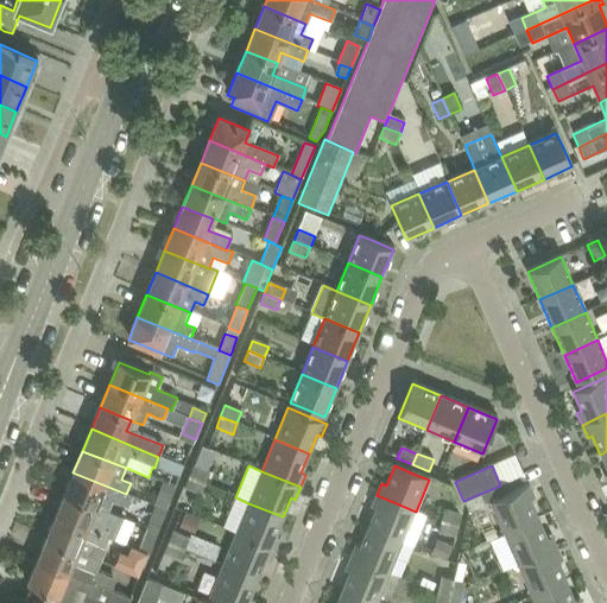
[(206,484),(210,473),(195,467),(190,477),(206,484)]
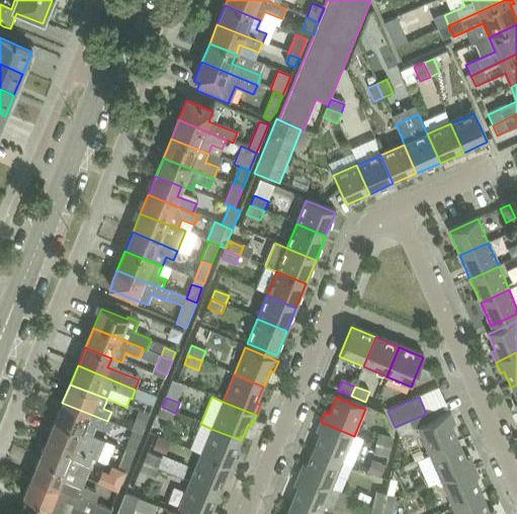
[(107,421),(62,403),(55,422),(91,437),(95,428),(108,433),(112,423),(107,421)]
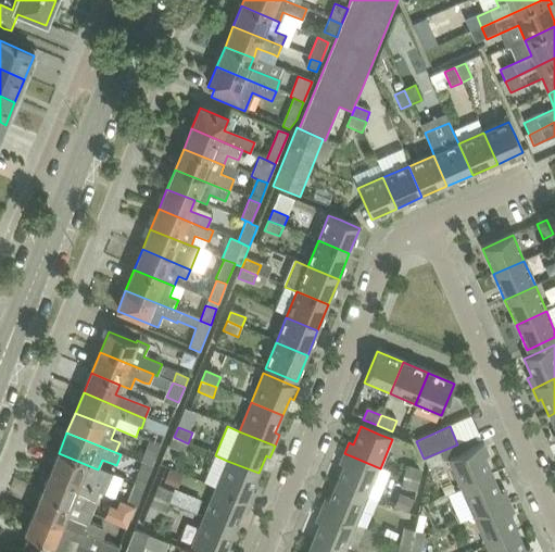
[(184,453),(188,443),(174,437),(169,448),(184,453)]
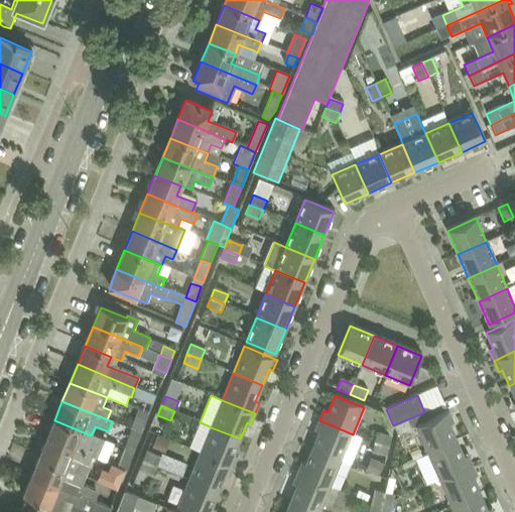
[(448,412),(429,420),(415,426),(427,454),(456,441),(449,425),(453,423),(448,412)]
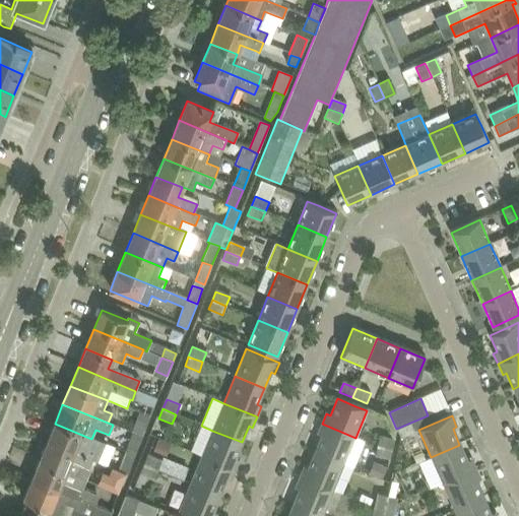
[(141,437),(146,424),(136,420),(131,433),(141,437)]
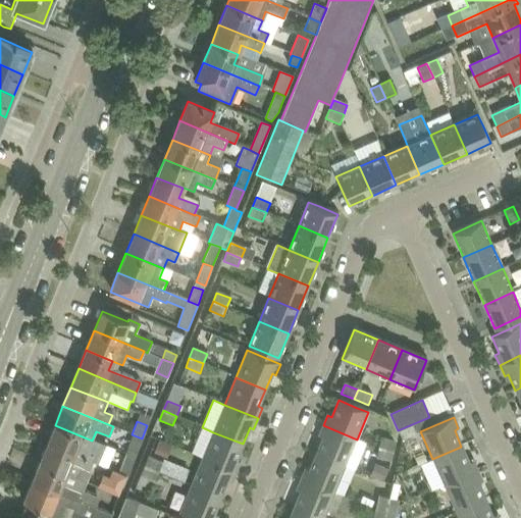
[(416,434),(412,424),(398,430),(402,441),(416,434)]
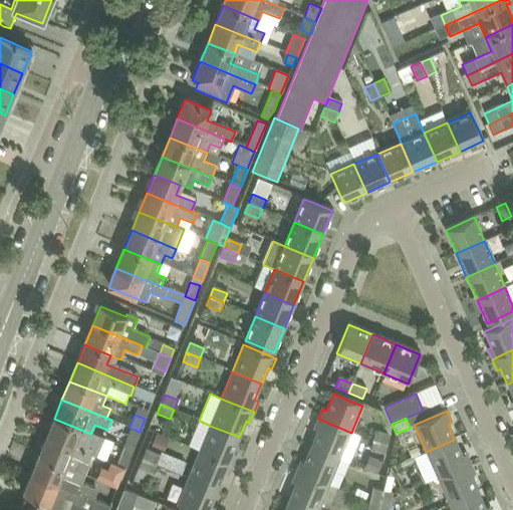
[(98,437),(90,434),(54,419),(46,438),(91,456),(98,437)]
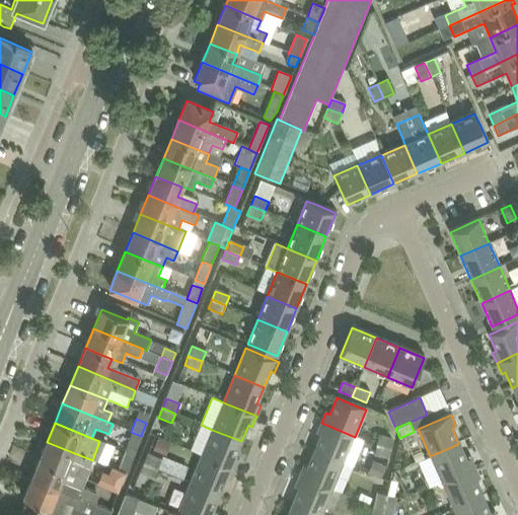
[(343,463),(355,437),(321,423),(316,434),(320,436),(314,452),(343,463)]
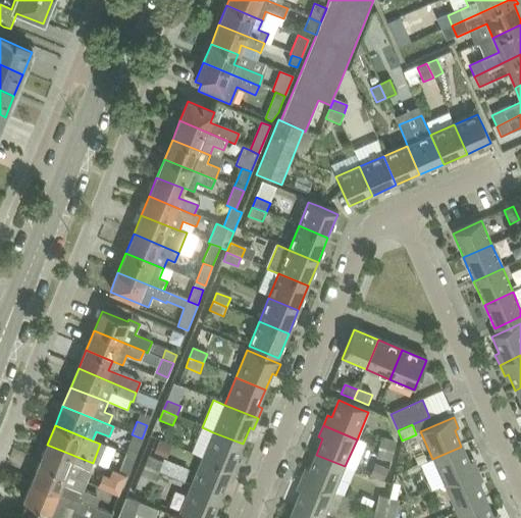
[(236,460),(243,444),(213,432),(202,459),(236,473),(240,462),(236,460)]
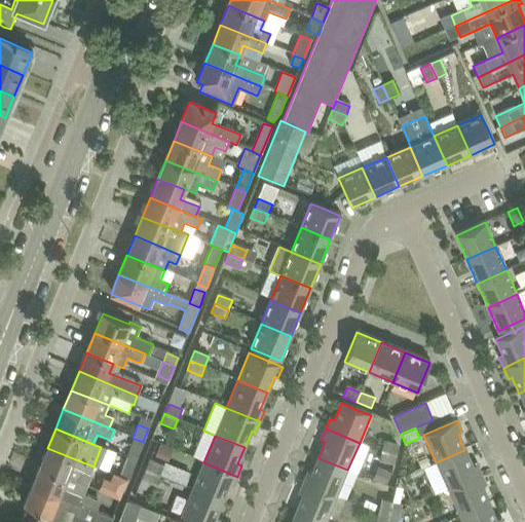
[(136,461),(143,442),(133,438),(134,439),(126,457),(136,461)]
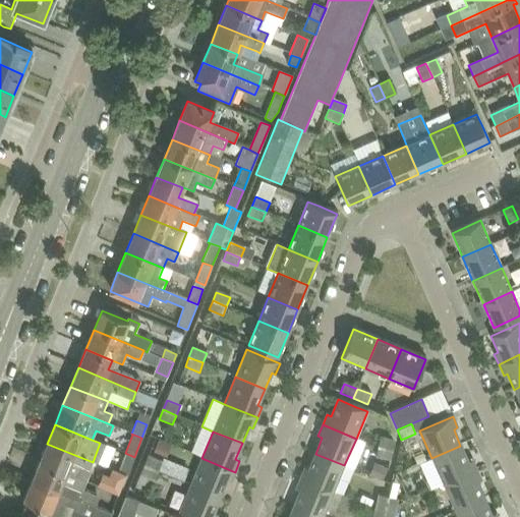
[(380,438),(378,448),(393,451),(395,441),(380,438)]
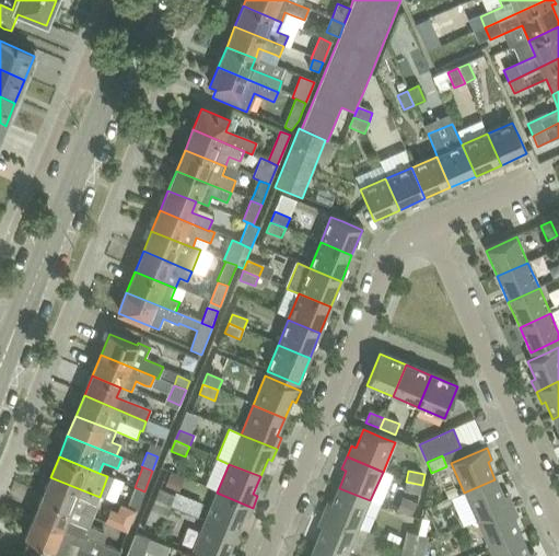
[(100,497),(50,477),(42,498),(82,513),(86,504),(95,507),(100,497)]
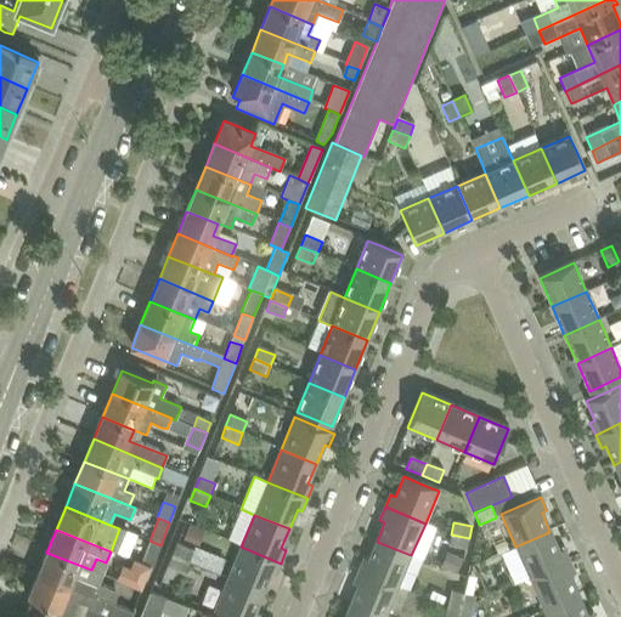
[(559,552),(549,532),(515,547),(530,579),(569,562),(563,549),(559,552)]
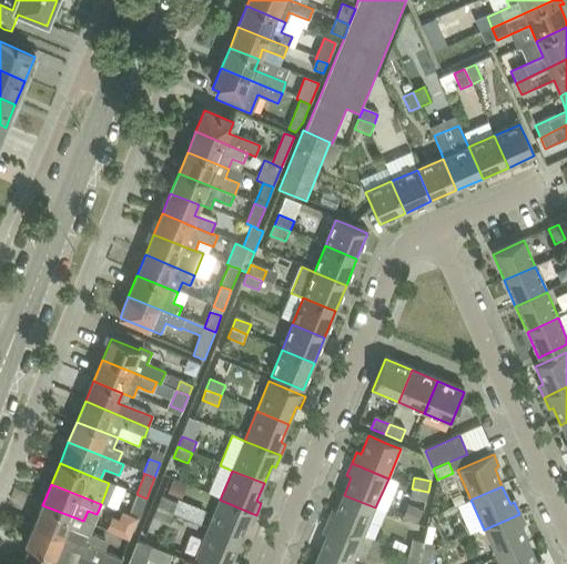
[(426,503),(428,492),(412,489),(409,499),(426,503)]
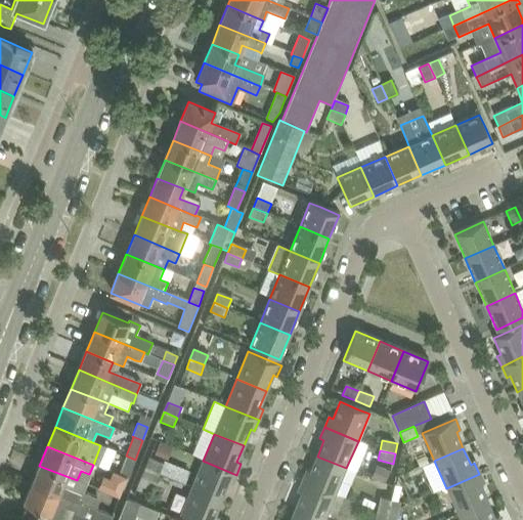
[(128,479),(135,460),(126,456),(119,475),(127,478),(128,479)]
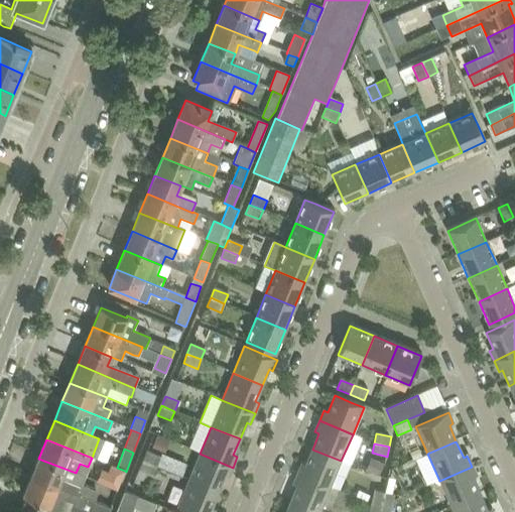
[(330,488),(341,461),(312,450),(305,466),(301,464),(297,475),(330,488)]
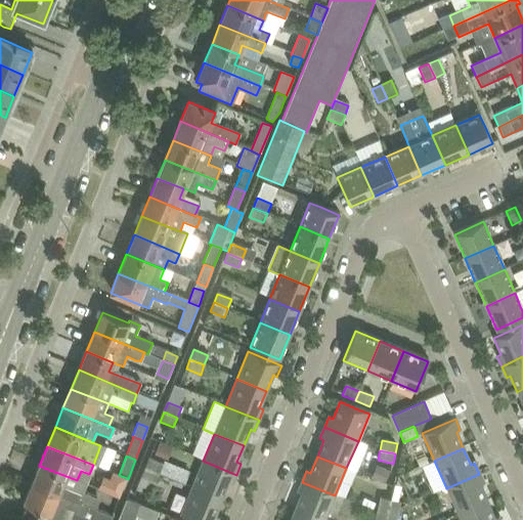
[(148,459),(144,470),(159,476),(163,464),(148,459)]
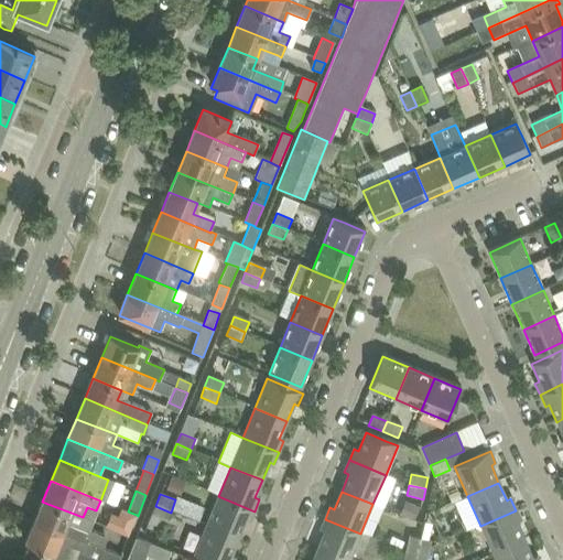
[(249,523),(255,512),(218,496),(206,526),(238,539),(246,521),(249,523)]
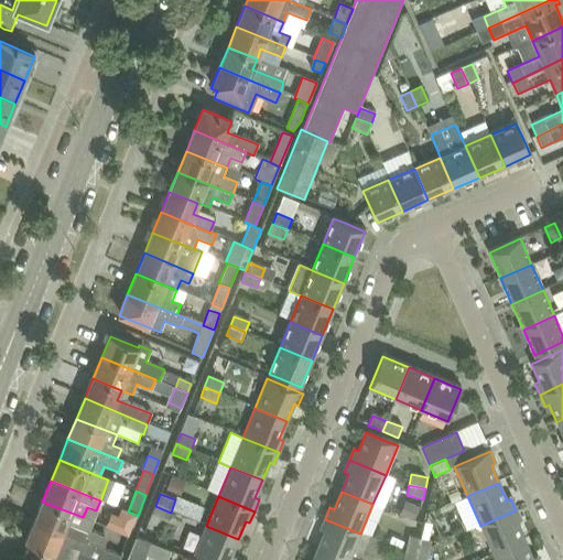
[(42,502),(34,521),(104,549),(108,539),(78,527),(83,517),(42,502)]
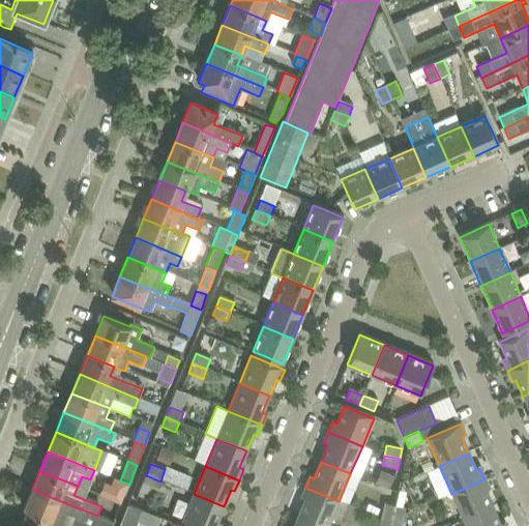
[(143,484),(140,491),(148,494),(151,487),(157,489),(160,481),(146,475),(143,484)]
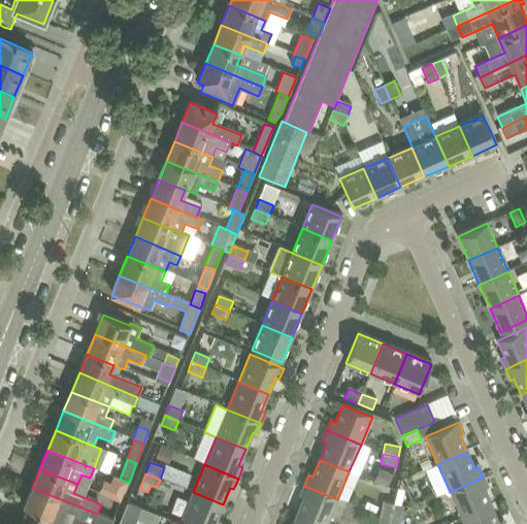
[(105,483),(100,494),(120,502),(128,482),(120,479),(114,477),(111,485),(105,483)]
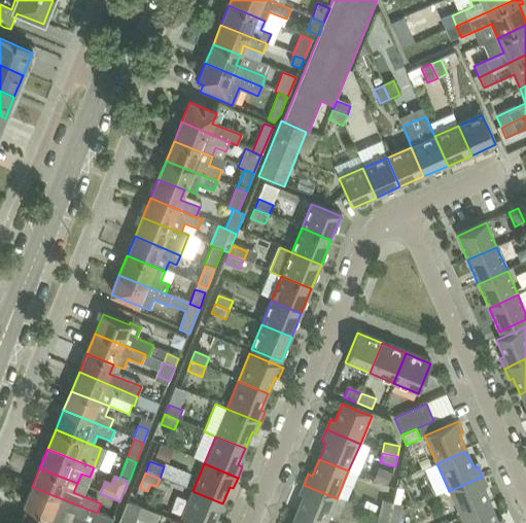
[(487,487),(482,477),(449,491),(461,518),(490,506),(483,489),(487,487)]
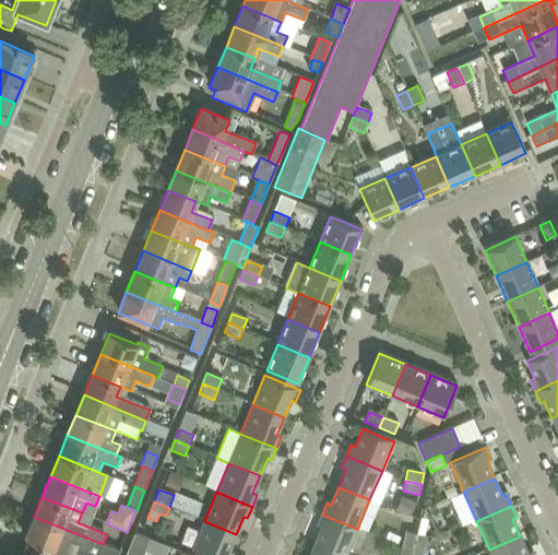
[(347,554),(357,529),(322,515),(317,526),(321,528),(313,545),(334,554),(347,554)]
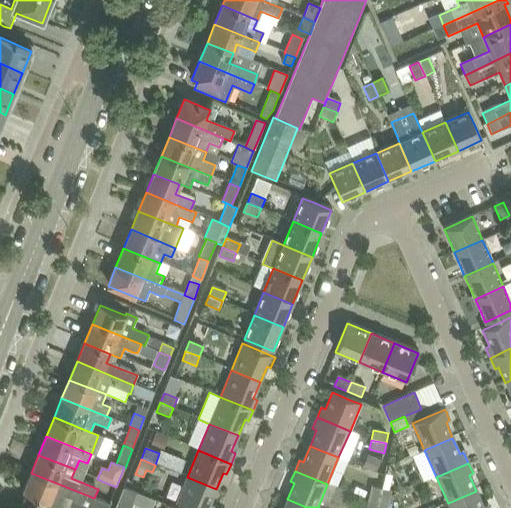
[(111,507),(112,505),(31,473),(23,492),(48,503),(46,507),(111,507)]
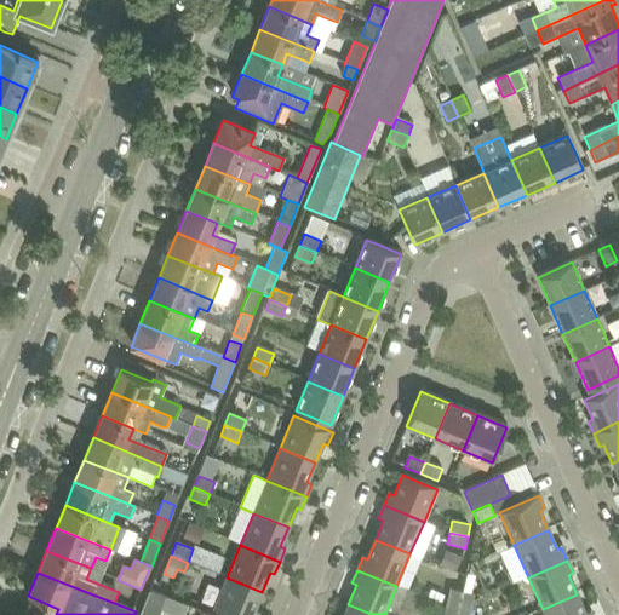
[(253,611),(262,592),(227,578),(213,610),(223,614),(257,614),(258,613),(253,611)]
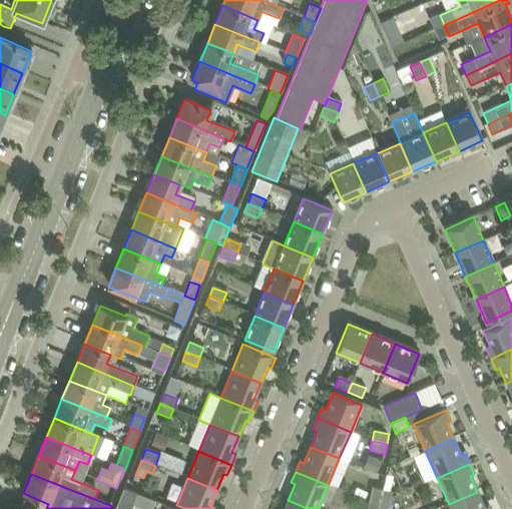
[(379,504),(382,490),(373,488),(369,502),(379,504)]
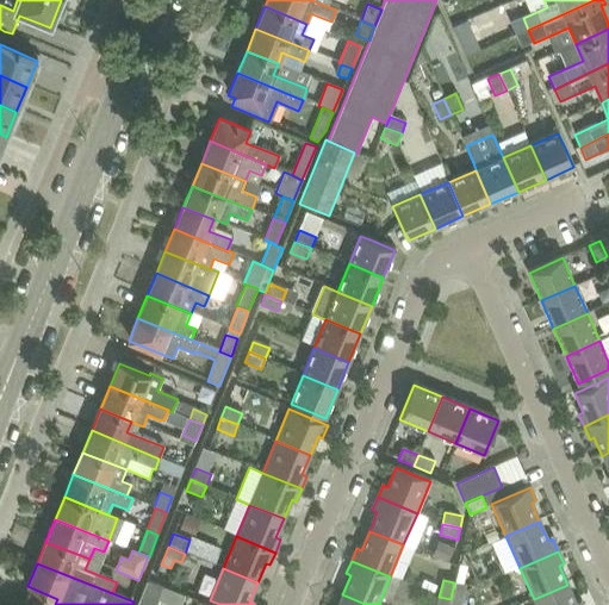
[(157,604),(165,588),(148,582),(140,604),(157,604)]
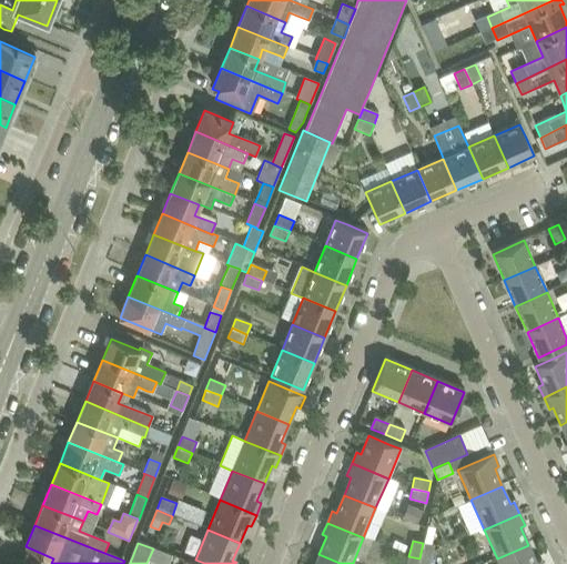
[(431,561),(434,545),(423,543),(419,559),(431,561)]
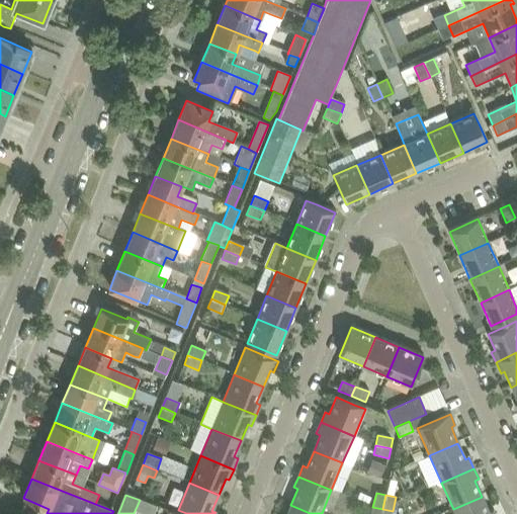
[(489,513),(482,497),(453,509),(455,513),(494,513),(493,511),(489,513)]
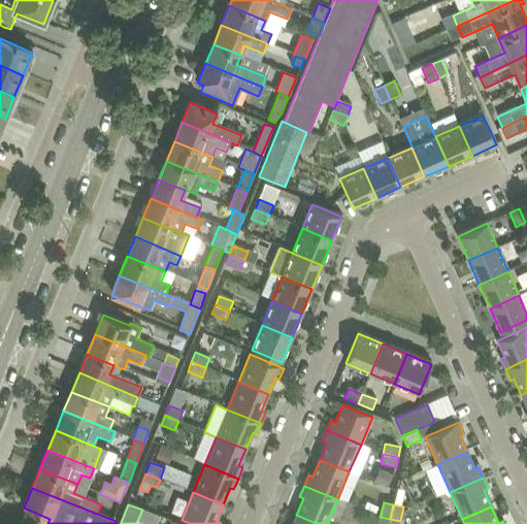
[(316,523),(296,515),(293,523),(316,523)]
